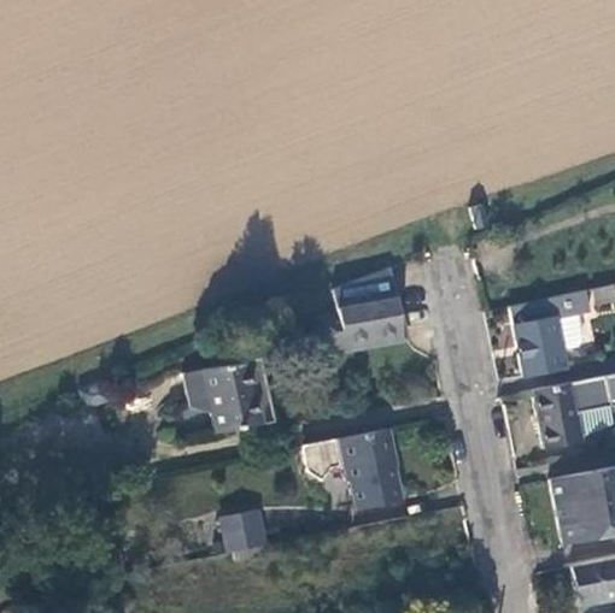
[(416,346),(403,280),(341,294),(352,322),(333,328),(340,363),(361,358),(416,346)]
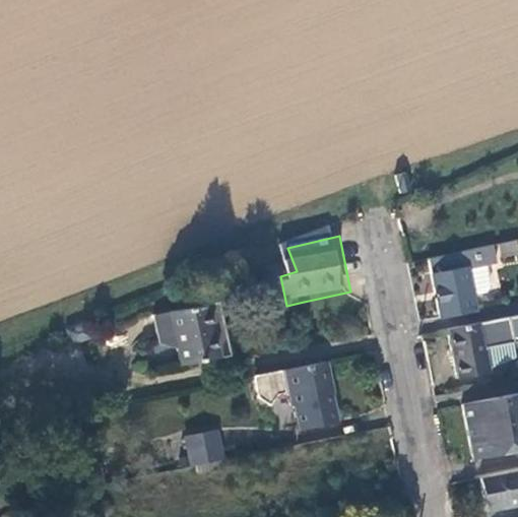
[(493,249),(431,263),(442,318),(476,311),(473,294),(468,267),(478,265),(488,264),(496,262),(493,249)]
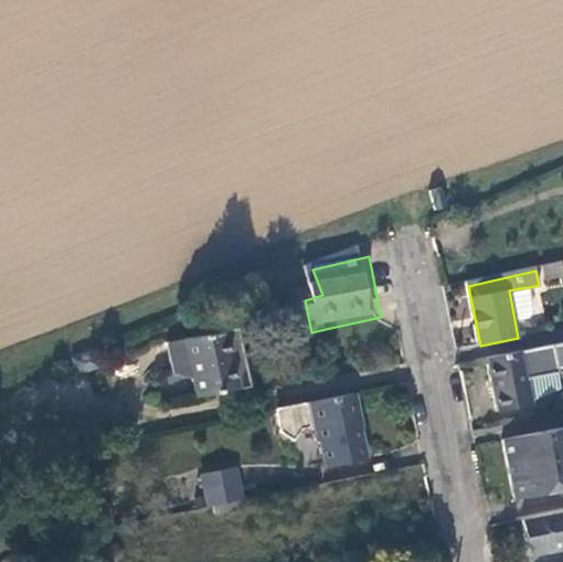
[(534,310),(530,287),(520,288),(509,290),(514,319),(530,317),(534,310)]
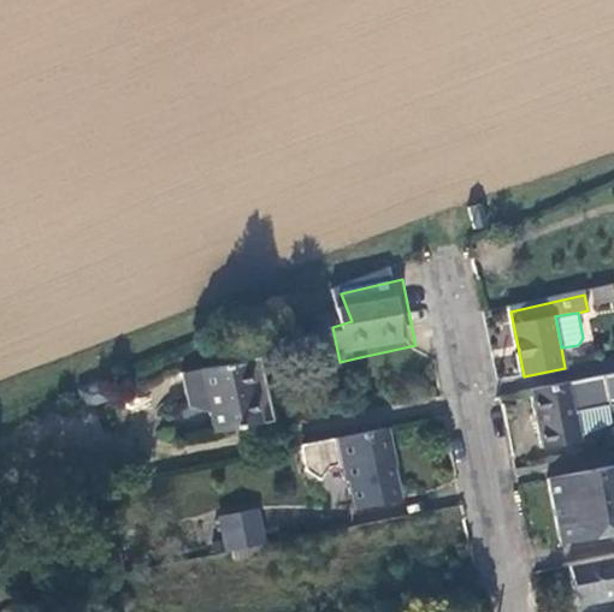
[(248,357),(198,369),(208,411),(213,428),(263,419),(248,357)]
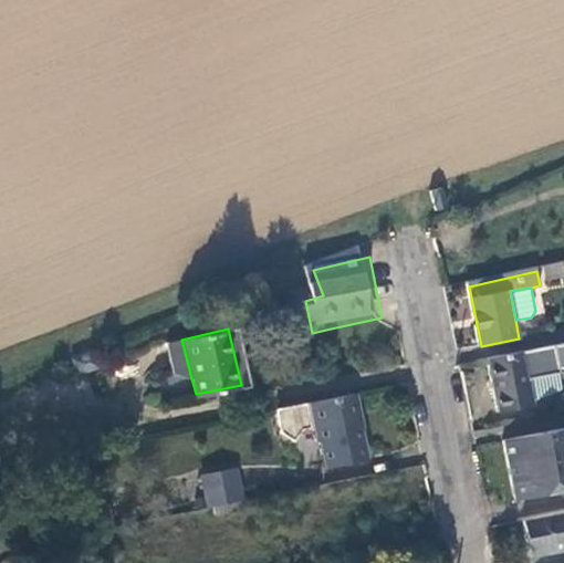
[(174,376),(191,378),(181,340),(166,343),(174,376)]
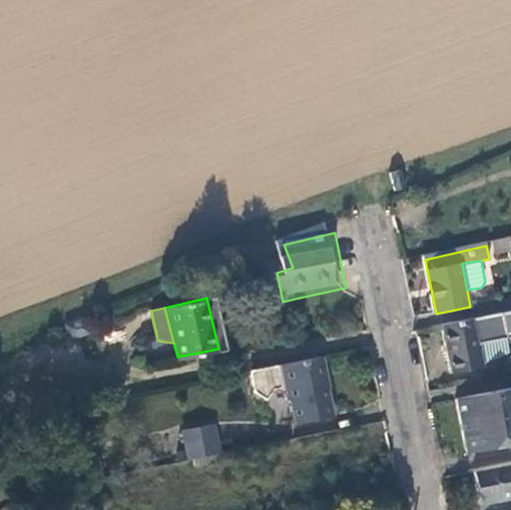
[(510,320),(509,312),(443,324),(453,378),(486,372),(481,344),(510,338),(510,320)]
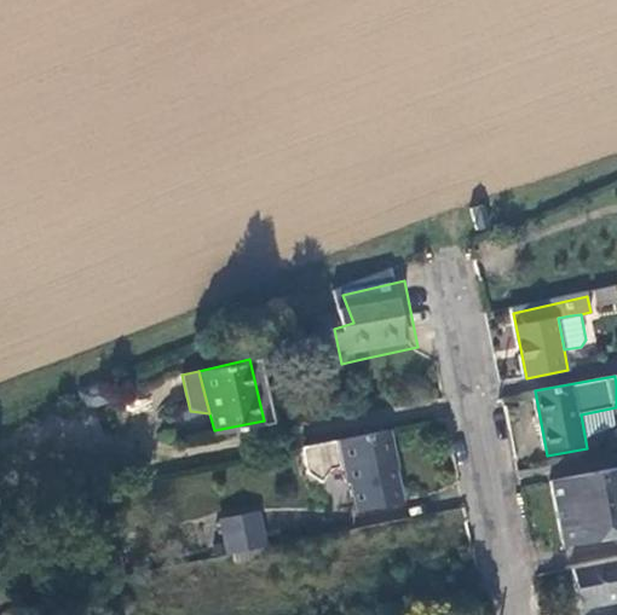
[(390,429),(305,446),(309,470),(323,481),(332,466),(344,465),(347,481),(351,481),(356,509),(403,499),(390,429)]
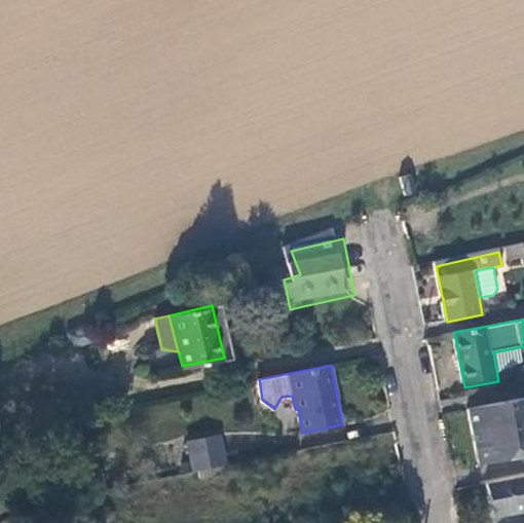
[(523,398),(468,410),(479,462),(523,453),(523,398)]
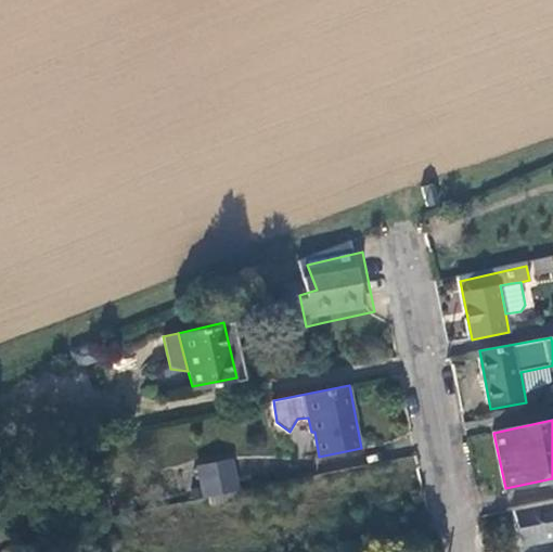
[(204,467),(208,498),(243,490),(236,461),(204,467)]
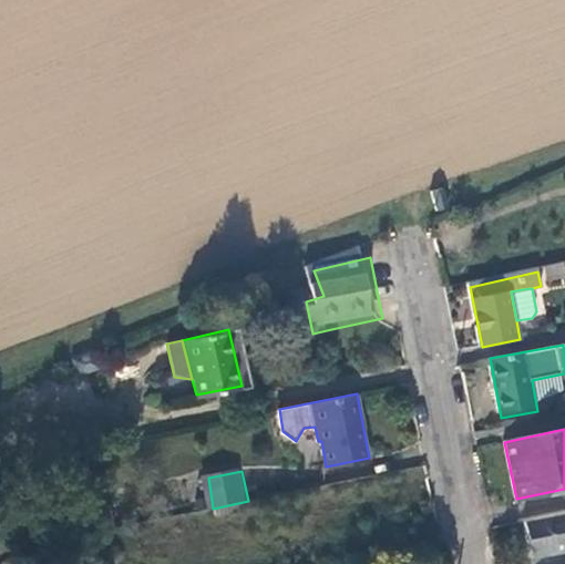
[(564,513),(525,522),(533,557),(564,551),(564,513)]
